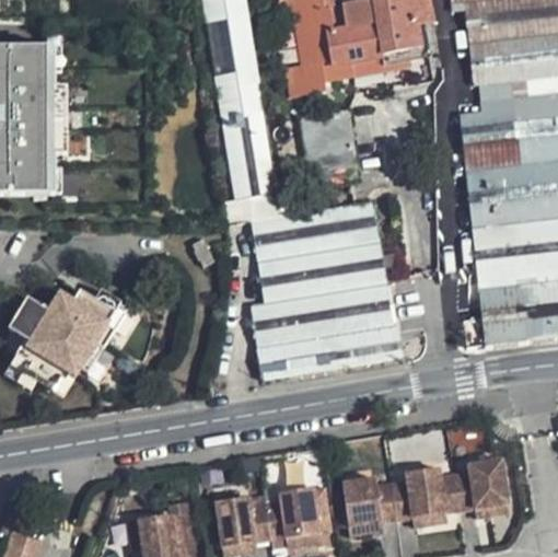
[(200,0),(233,198),(305,186),(275,0),(200,0)]
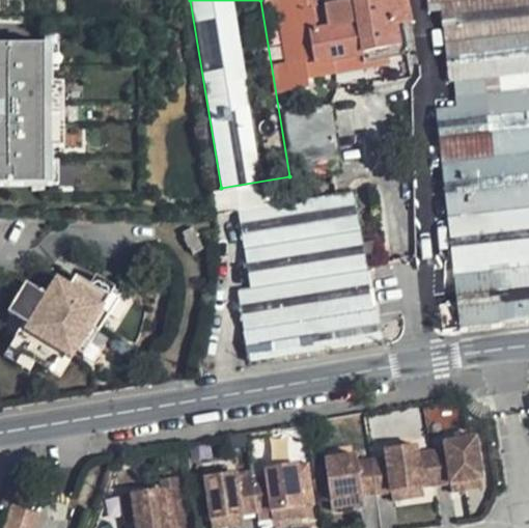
[(405,8),(404,0),(269,0),(270,3),(278,2),(285,51),(275,53),(278,80),(293,78),(291,73),(362,61),(360,49),(410,40),(407,23),(415,22),(412,7),(405,8)]
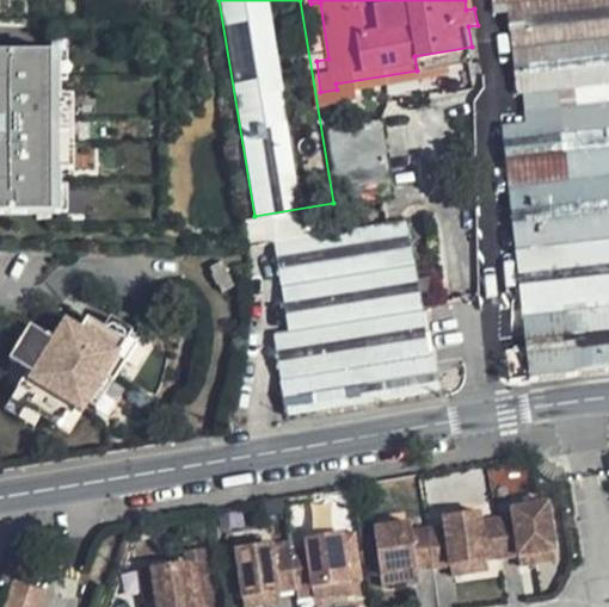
[(494,0),(496,4),(523,0),(534,91),(608,81),(608,0),(494,0)]
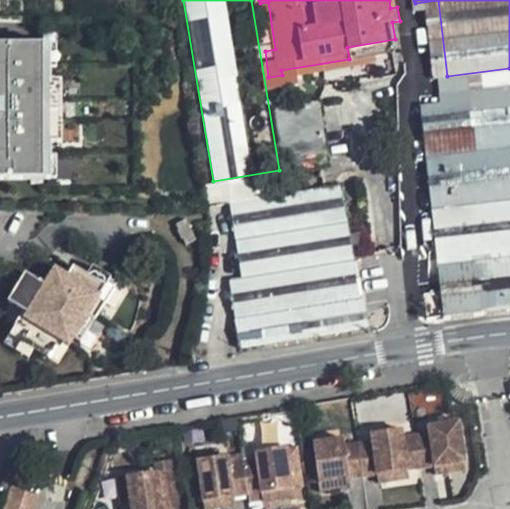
[(51,79),(51,39),(0,39),(0,176),(52,176),(52,141),(58,141),(57,79),(51,79)]
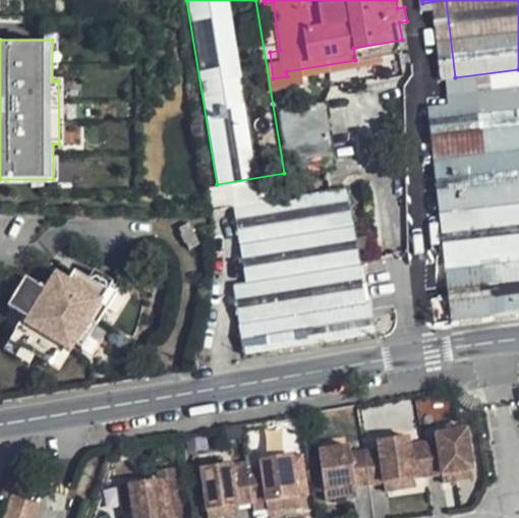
[(518,310),(518,81),(458,89),(460,109),(435,112),(459,318),(518,310)]
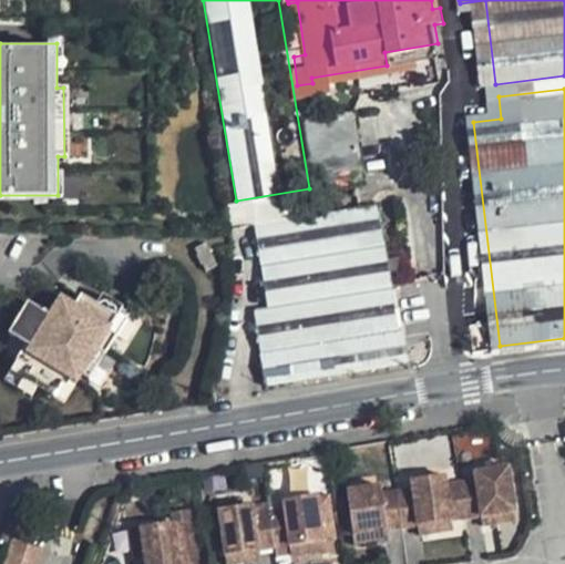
[(316,153),(358,147),(352,105),(309,112),(316,153)]
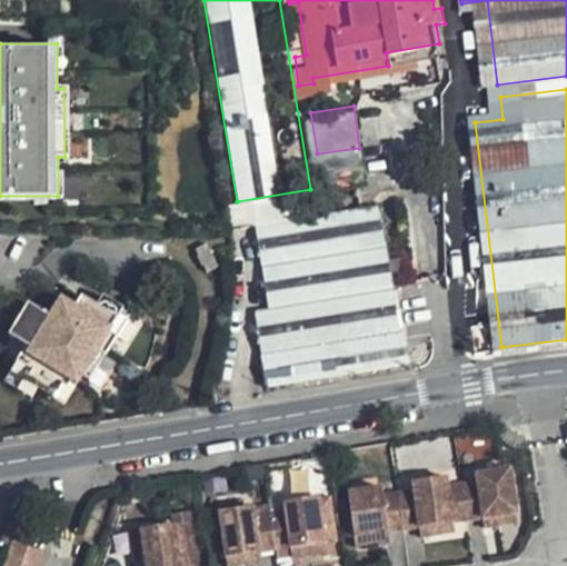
[(386,204),(262,224),(276,306),(262,308),(276,385),(413,363),(386,204)]
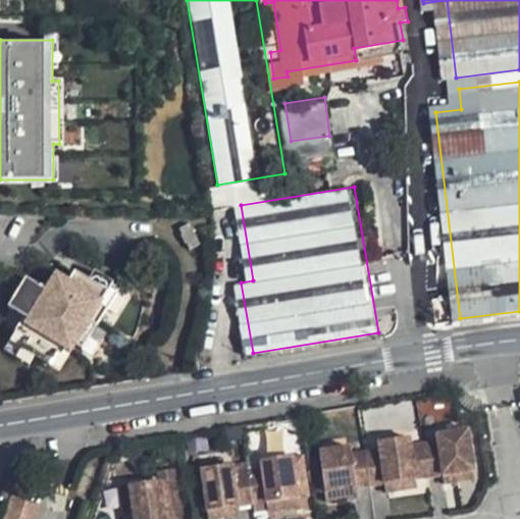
[(187,222),(176,227),(186,249),(197,243),(187,222)]
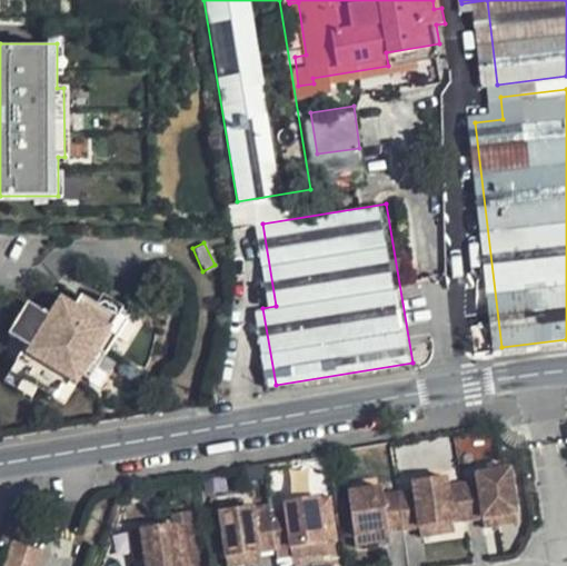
[(107,331),(116,316),(95,304),(78,294),(70,307),(65,316),(50,307),(46,314),(26,301),(7,333),(23,343),(13,359),(29,368),(22,378),(36,387),(51,396),(59,384),(71,390),(80,396),(96,369),(88,364),(95,350),(103,356),(116,336),(107,331)]
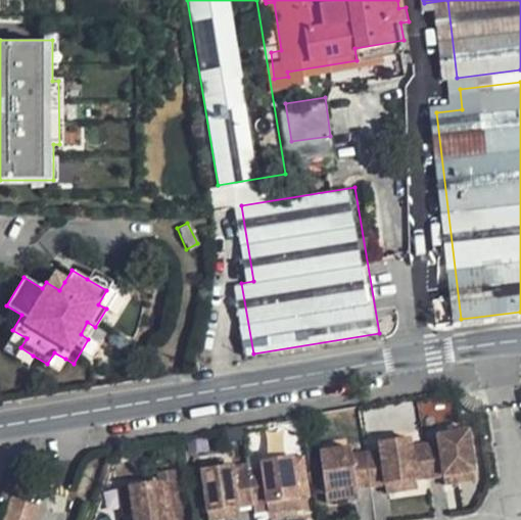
[(87,279),(106,290),(110,283),(92,271),(87,279)]
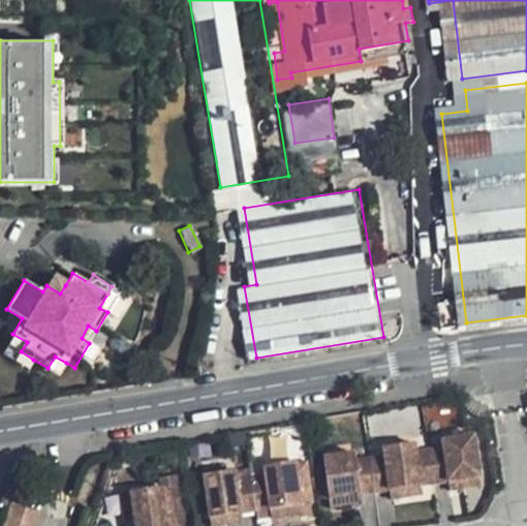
[(60,294),(65,285),(52,277),(47,285),(60,294)]
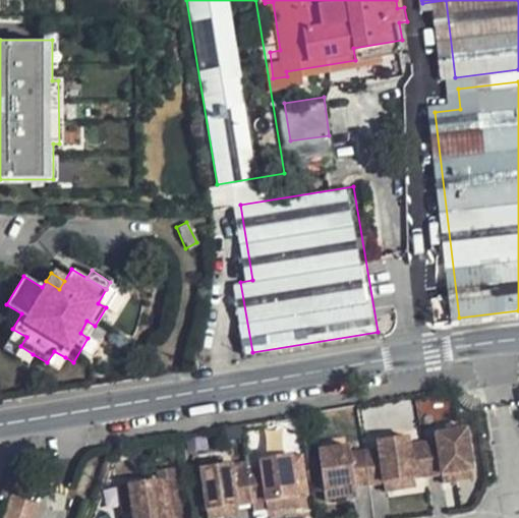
[(98,303),(106,307),(113,294),(106,289),(98,303)]
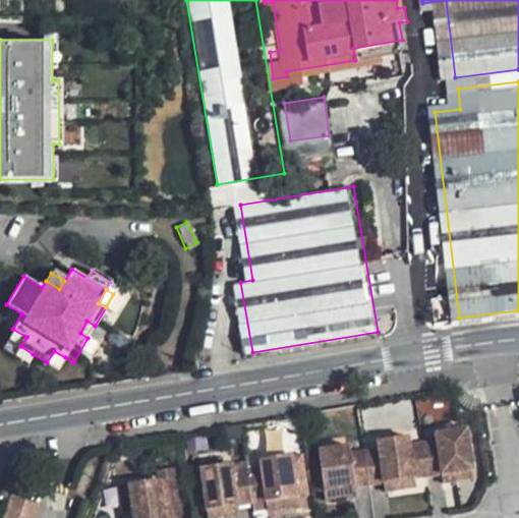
[(80,333),(88,338),(95,326),(87,321),(80,333)]
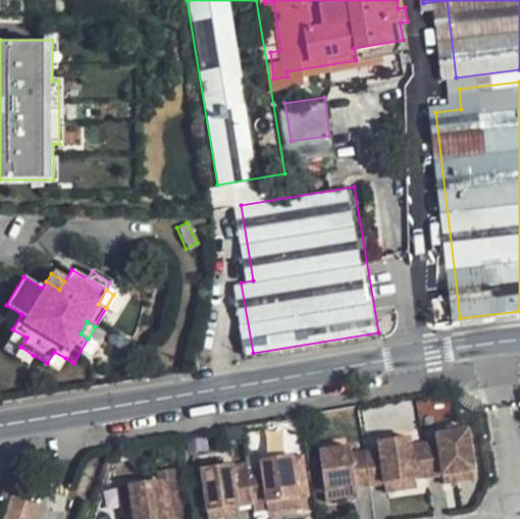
[(27,338),(12,329),(1,348),(27,363),(33,355),(20,347),(27,338)]
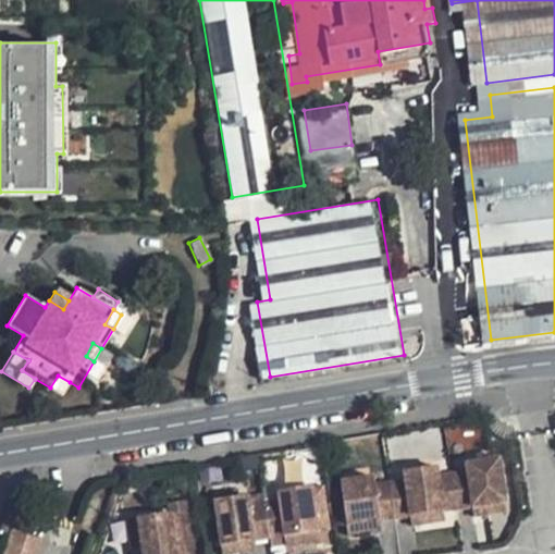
[(58,376),(50,388),(62,394),(70,382),(58,376)]
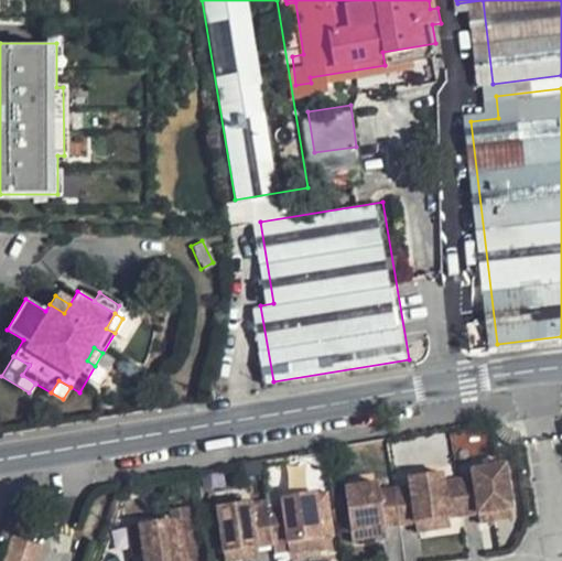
[(457,481),(463,516),(478,514),(479,524),(497,521),(496,511),(510,509),(505,466),(473,470),(474,478),(457,481)]
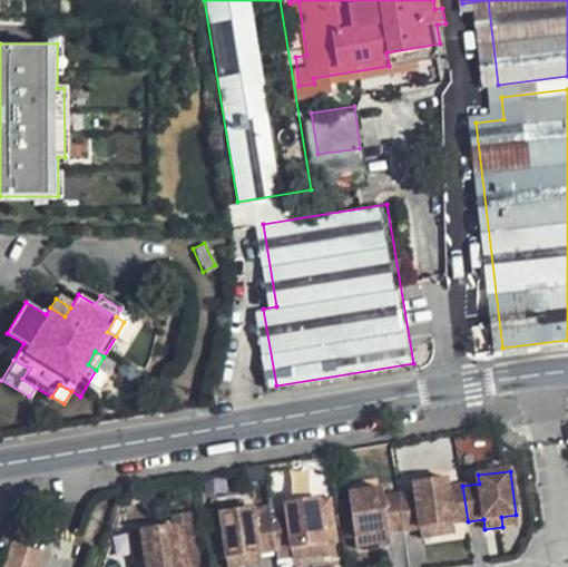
[(398,495),(403,530),(419,528),(420,537),(438,535),(436,526),(452,524),(447,488),(446,480),(412,485),(413,492),(398,495)]
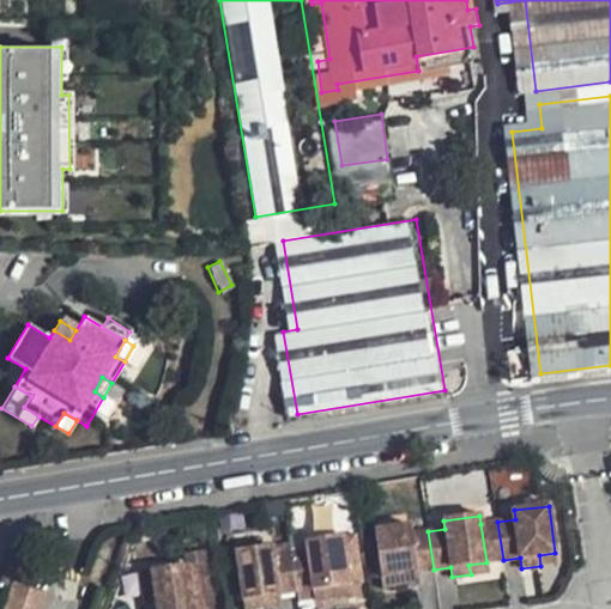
[(503,560),(497,522),(481,524),(487,562),(503,560)]
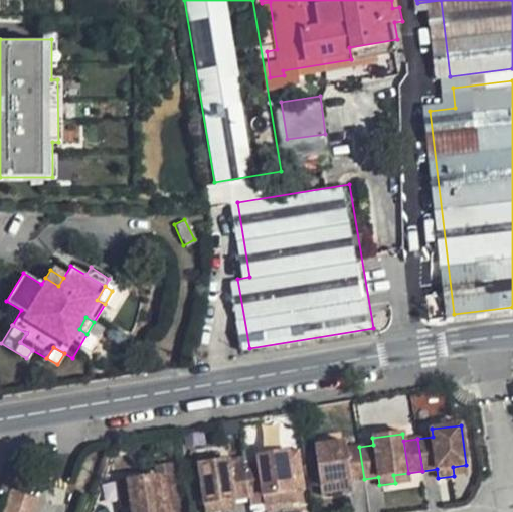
[(314,446),(319,485),(335,483),(336,492),(352,490),(351,480),(364,479),(359,447),(345,448),(344,442),(314,446)]
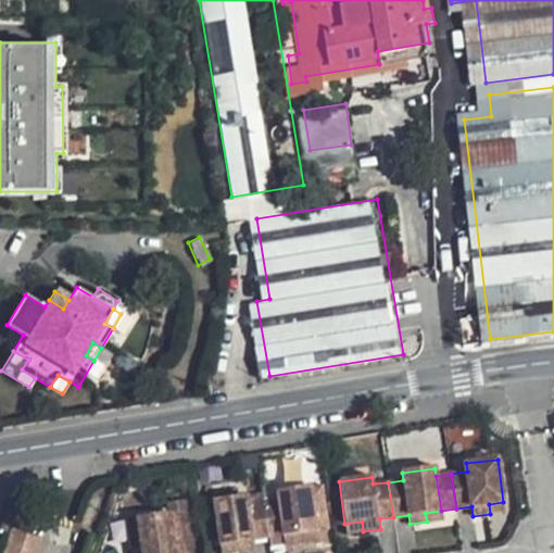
[(312,488),(279,492),(279,501),(264,503),(269,538),(285,536),(286,544),(303,542),(302,533),(317,531),(312,488)]
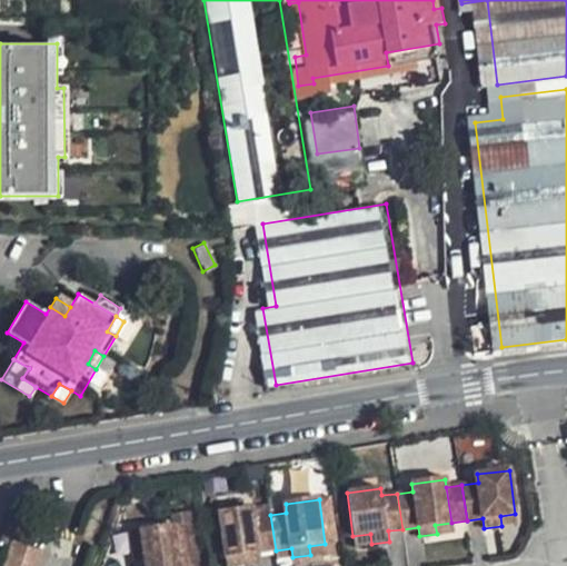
[(221,513),(227,556),(244,556),(245,564),(264,562),(261,552),(276,550),(270,515),(257,516),(256,508),(221,513)]
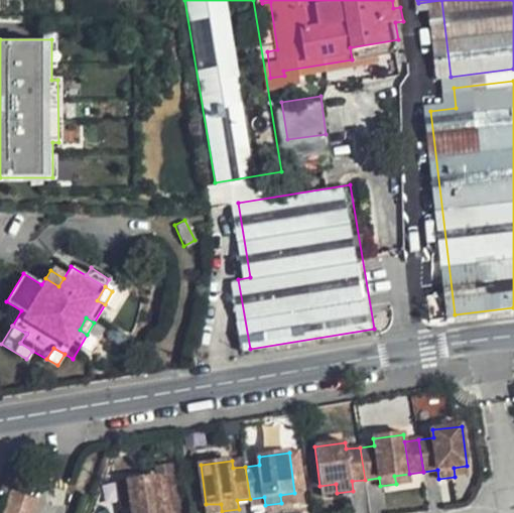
[(30,512),(43,475),(15,465),(8,484),(0,506),(0,512),(30,512)]
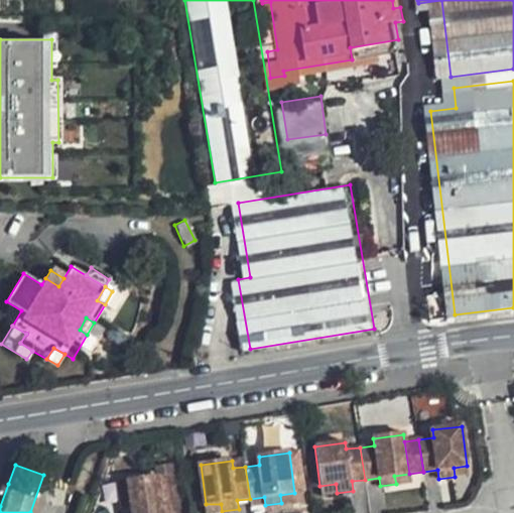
[(128,482),(131,506),(132,512),(176,512),(170,466),(154,468),(155,478),(128,482)]
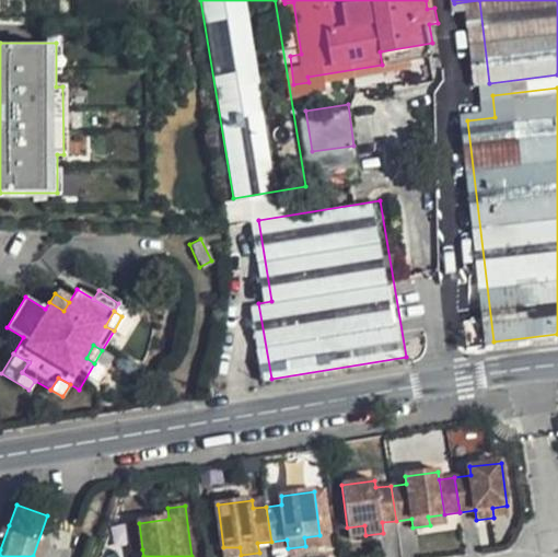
[(493,518),(509,515),(507,506),(492,508),(493,518)]
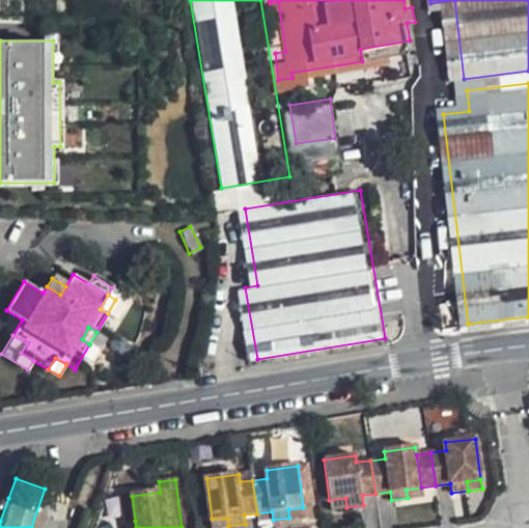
[(408,498),(422,496),(421,488),(406,490),(408,498)]
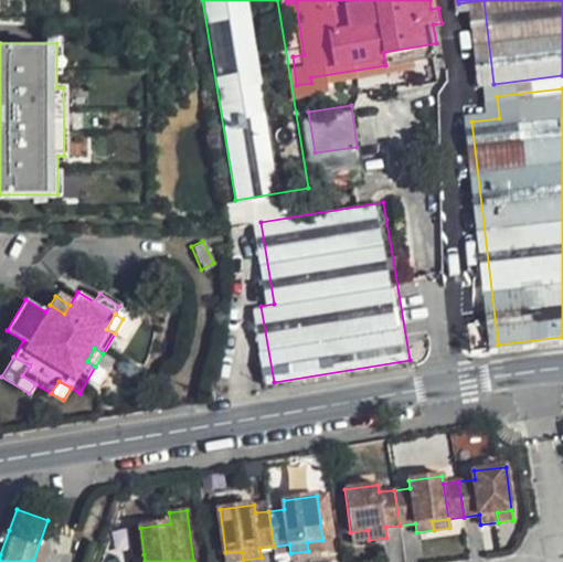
[(144,554),(140,528),(129,529),(130,537),(133,555),(144,554)]
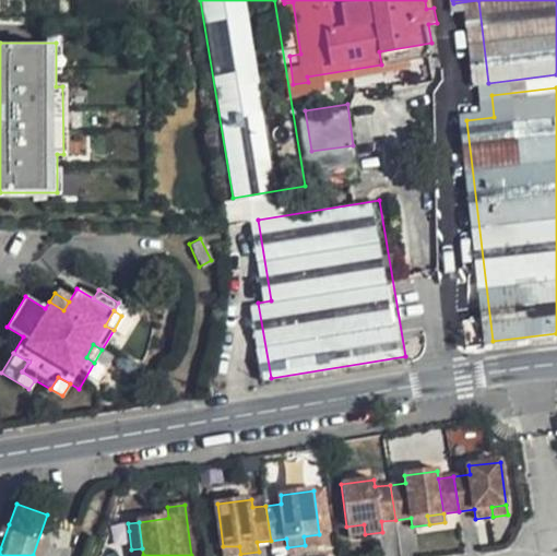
[(347,536),(365,534),(364,524),(346,527),(347,536)]
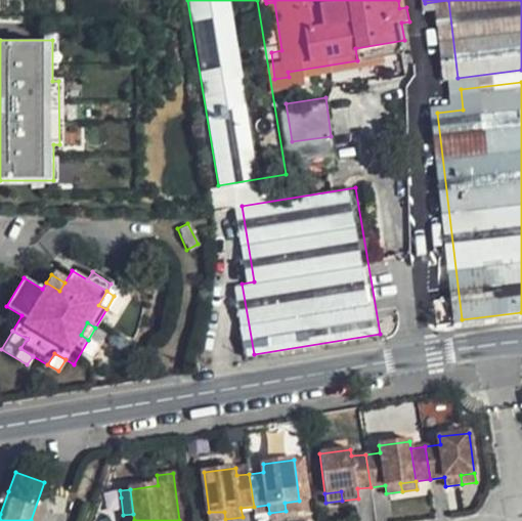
[(299,501),(285,503),(286,511),(300,509),(299,501)]
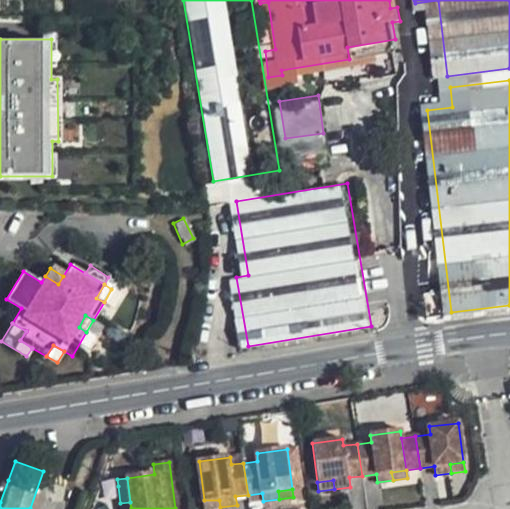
[(219,500),(204,500),(205,508),(209,508),(220,507),(219,500)]
